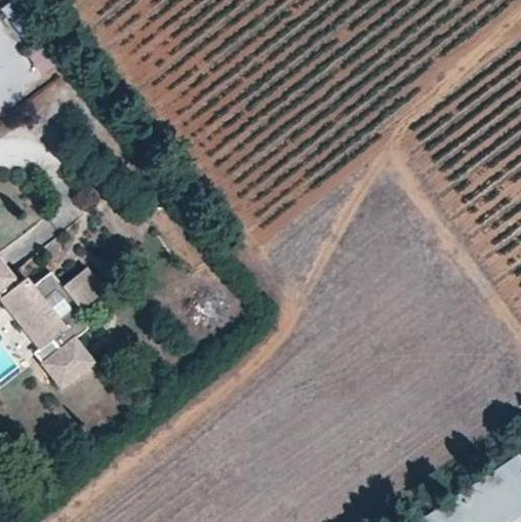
[(42,38),(26,50),(44,75),(61,63),(42,38)]
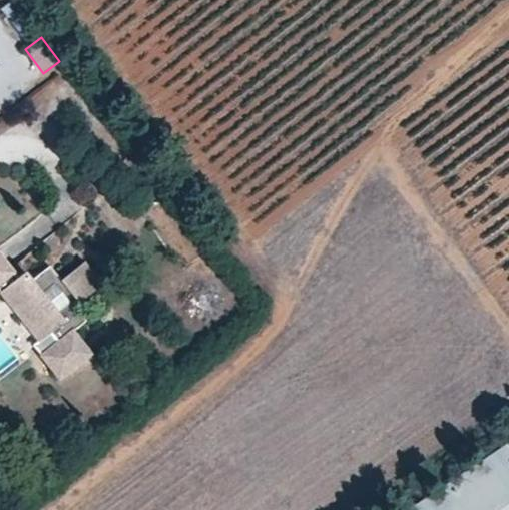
[(19,259),(58,227),(49,215),(10,246),(19,259)]
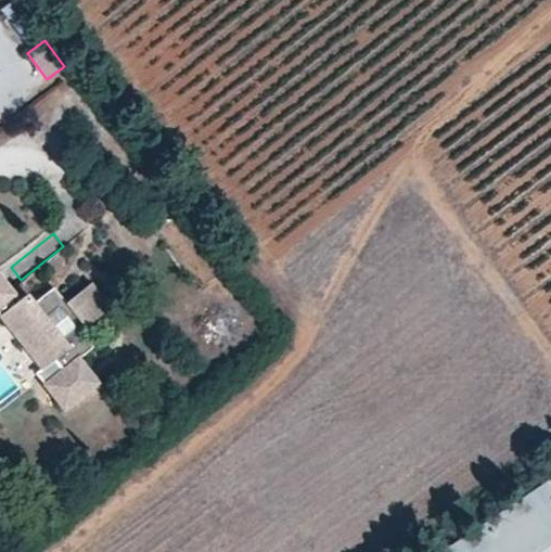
[(0,307),(21,291),(0,265),(0,307)]
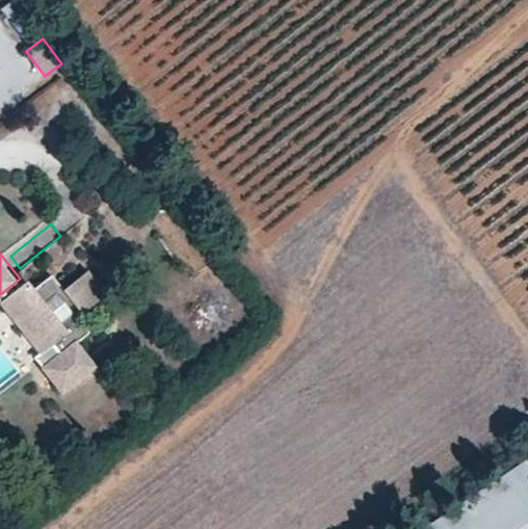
[(88,270),(64,290),(85,315),(109,295),(88,270)]
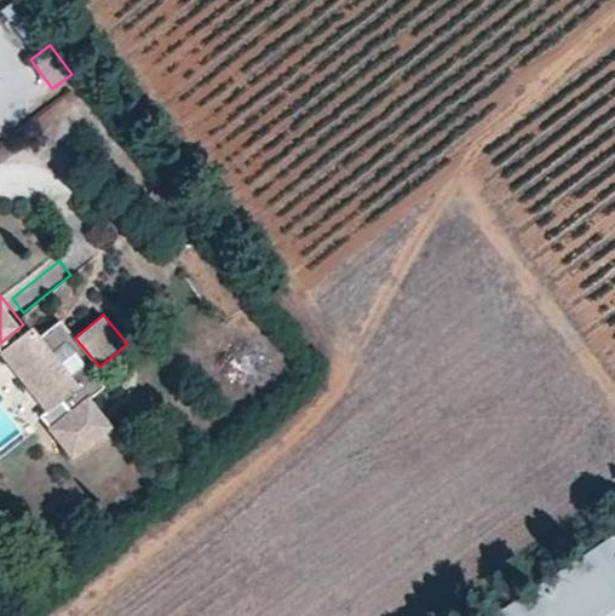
[(33,326),(0,351),(0,353),(47,412),(80,385),(33,326)]
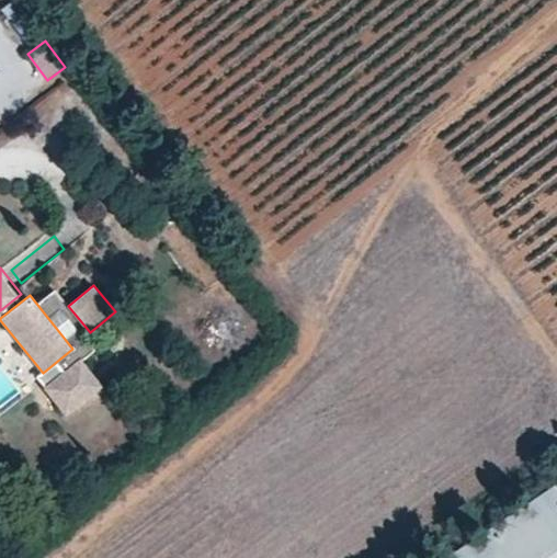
[(80,360),(44,388),(70,420),(106,391),(80,360)]
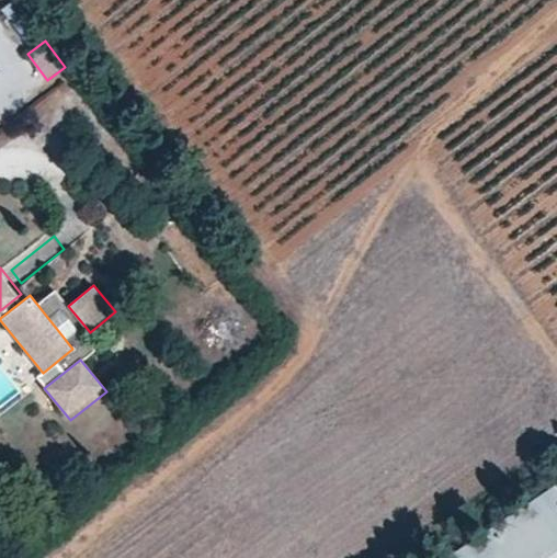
[(556,497),(464,557),(556,557),(556,497)]
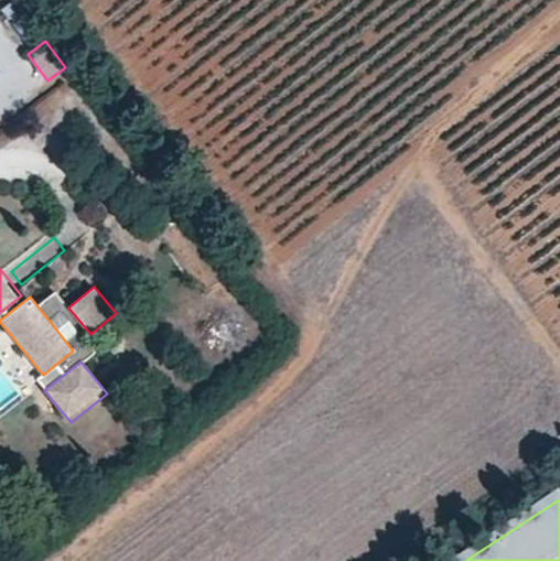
All buildings are outlined.
